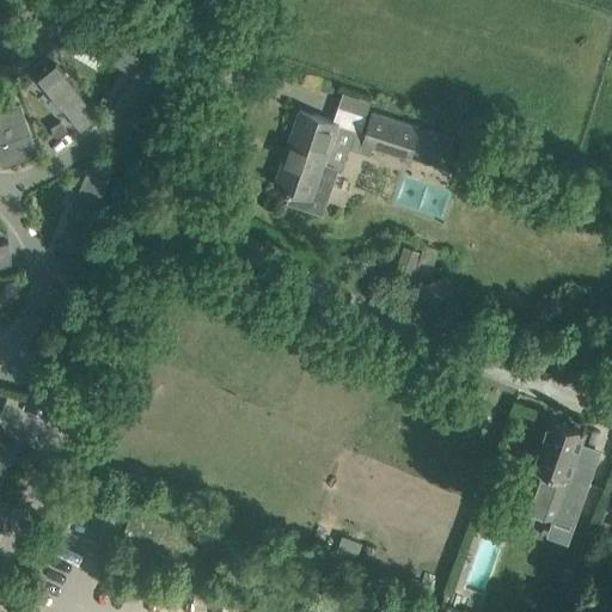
[(90,22),(79,41),(134,72),(145,54),(90,22)]
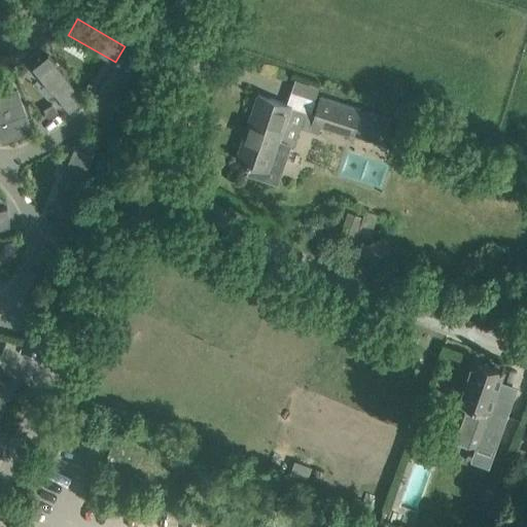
[(49,59),(34,72),(68,111),(82,100),(49,59)]
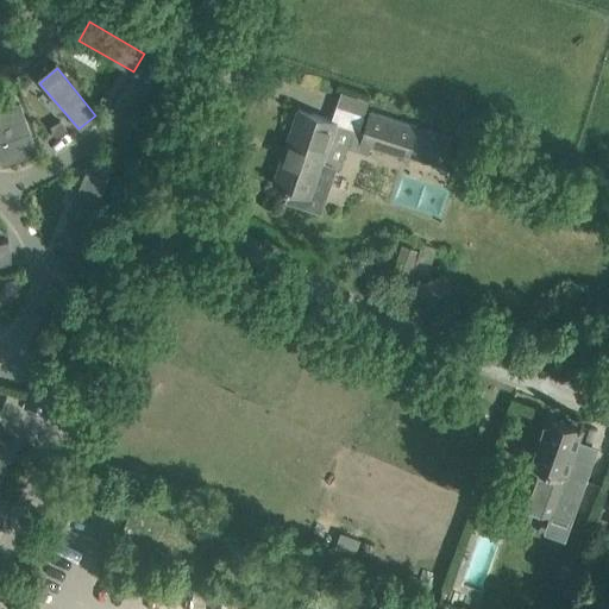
[(102,95),(96,106),(107,112),(113,101),(102,95)]
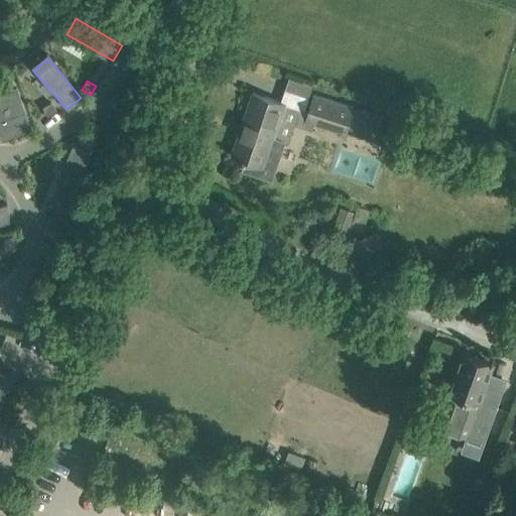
[(16,87),(0,92),(0,130),(3,139),(31,129),(16,87)]
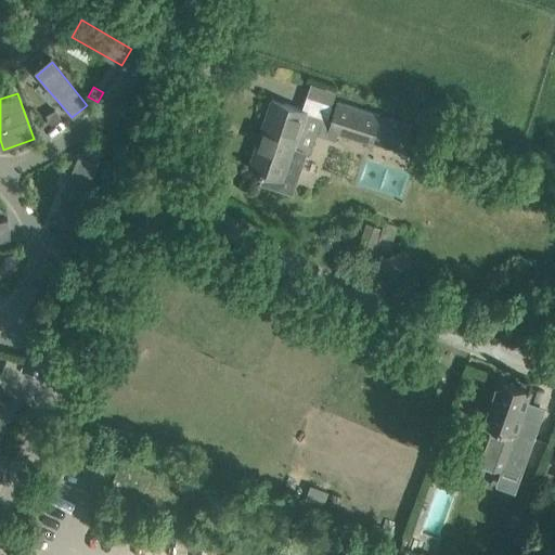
[(306,152),(308,153),(310,150),(295,144),(306,111),(271,100),(248,167),(263,172),(260,182),(292,193),(299,172),(306,152)]
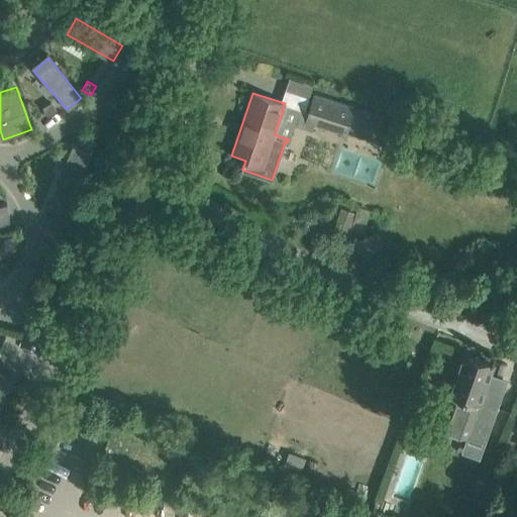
[(353,134),(357,124),(356,123),(360,110),(353,107),(315,95),(307,120),(353,134)]
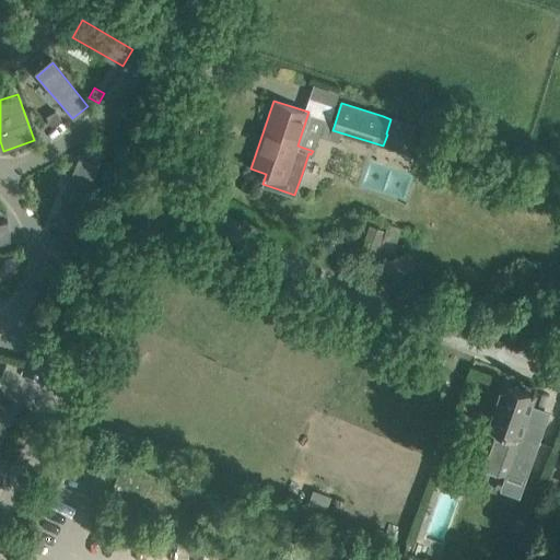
[(56,111),(47,117),(53,126),(61,120),(56,111)]
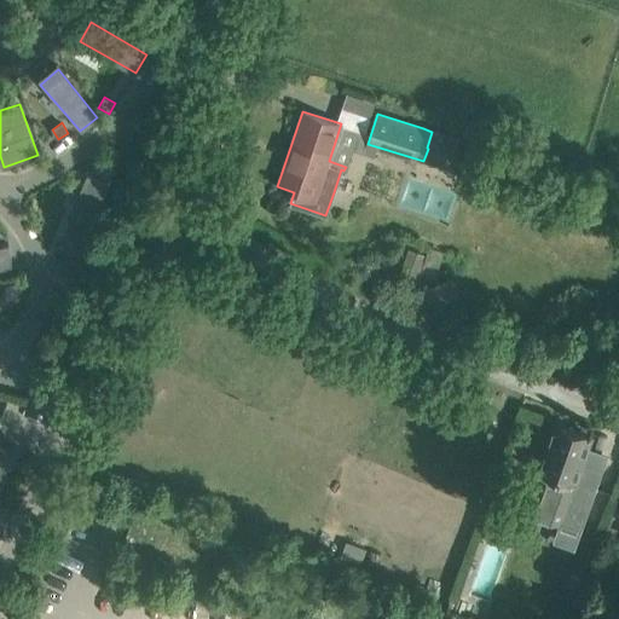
[(432,132),(427,148),(428,149),(452,156),(457,140),(432,132)]
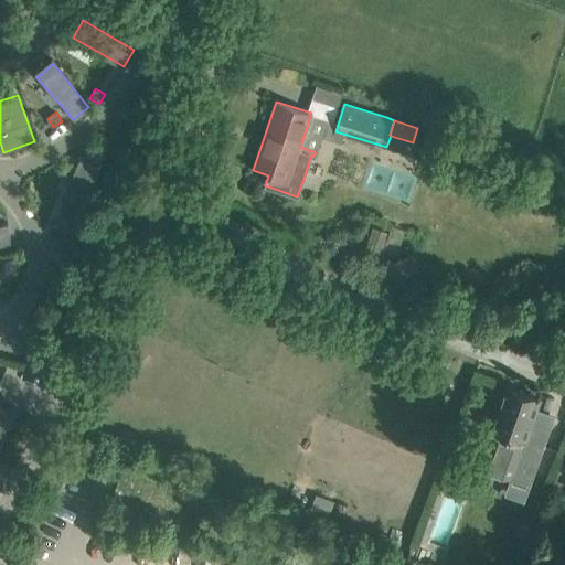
[(78,161),(56,214),(76,223),(97,169),(78,161)]
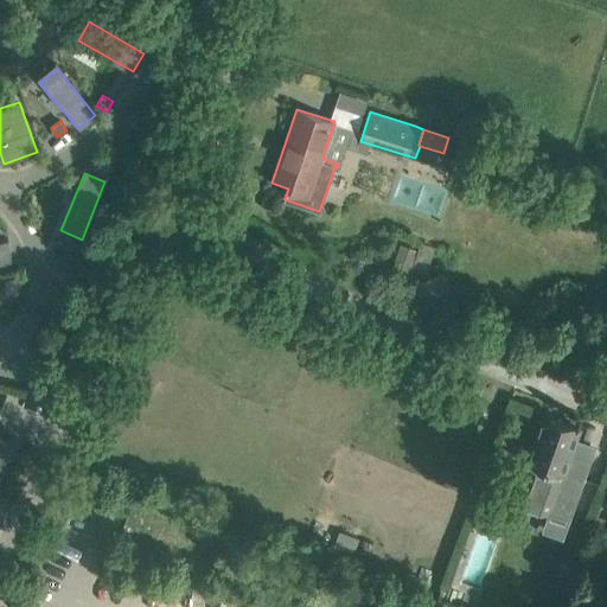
[(7,240),(0,240),(0,263),(12,262),(7,240)]
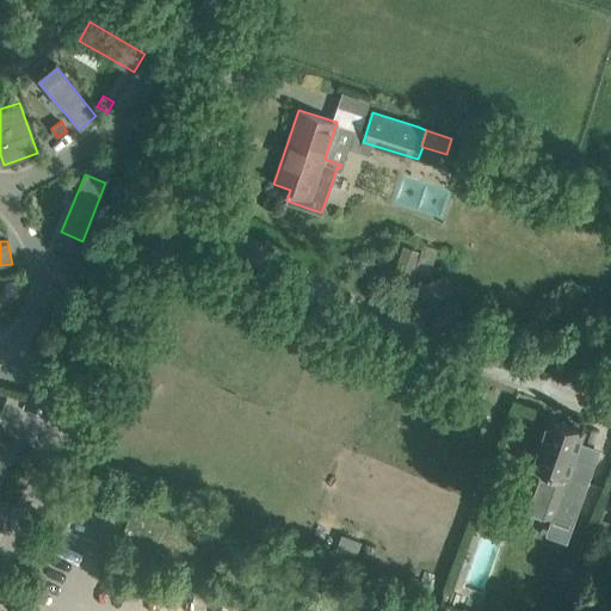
[(62,275),(59,285),(68,289),(72,279),(62,275)]
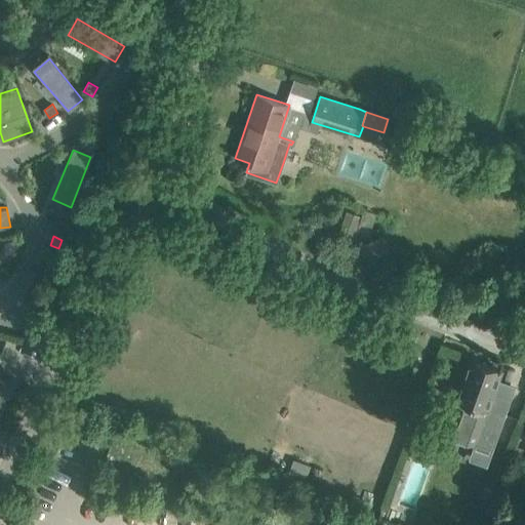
[(13,242),(5,243),(7,256),(16,254),(13,242)]
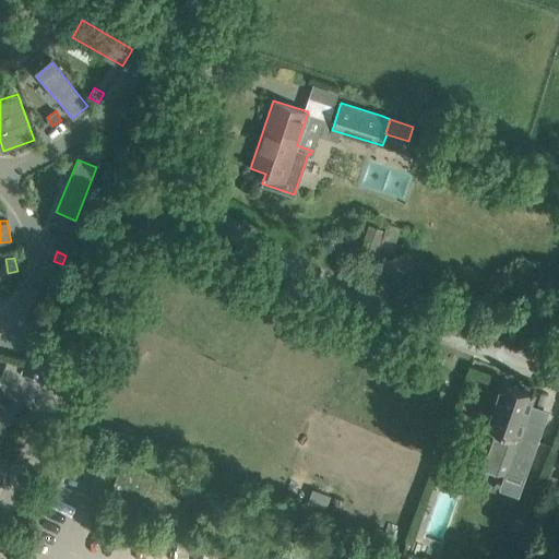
[(525,413),(533,393),(502,382),(474,461),(506,472),(508,467),(525,474),(546,420),(525,413)]
